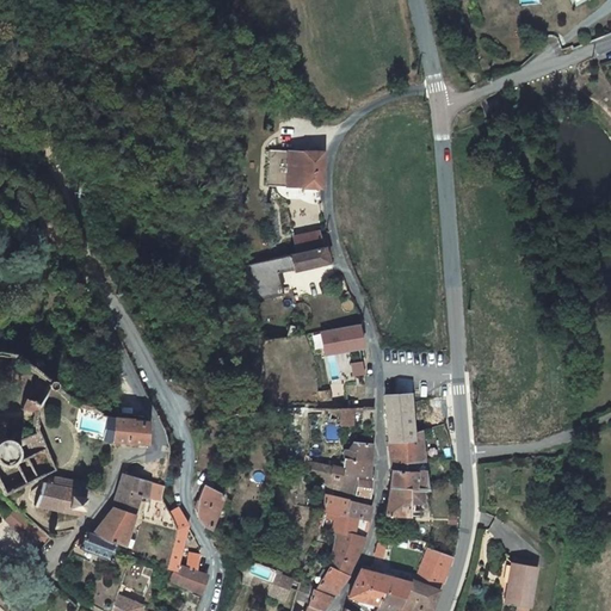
[(267,186),(320,187),(322,152),(269,149),(267,186)]
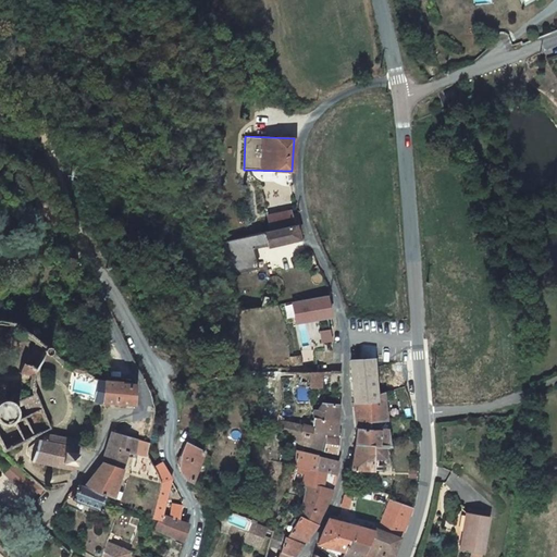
[(295,224),(292,213),(291,211),(269,215),(271,230),(295,224)]
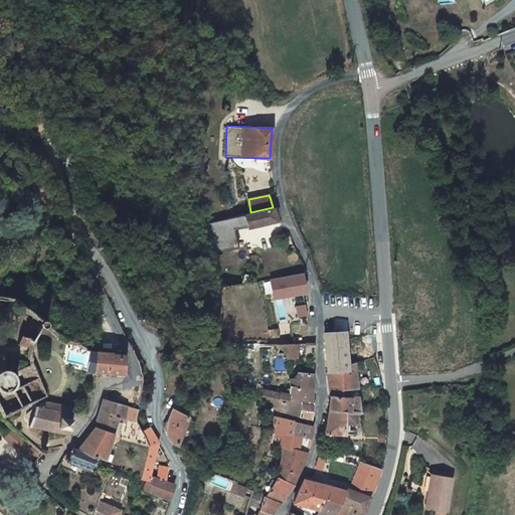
[(250,212),(202,224),(205,239),(210,249),(211,254),(238,247),(234,229),(246,226),(247,228),(276,220),(274,210),(273,207),(250,212)]
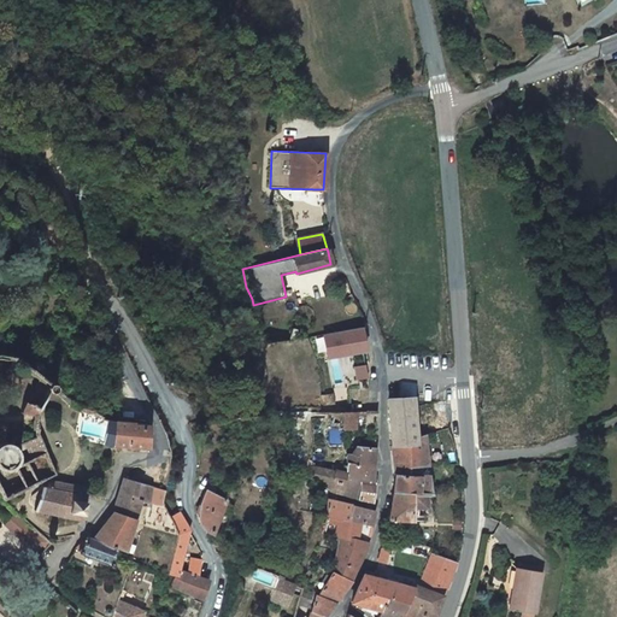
[(365,350),(362,327),(323,334),(328,357),(365,350)]
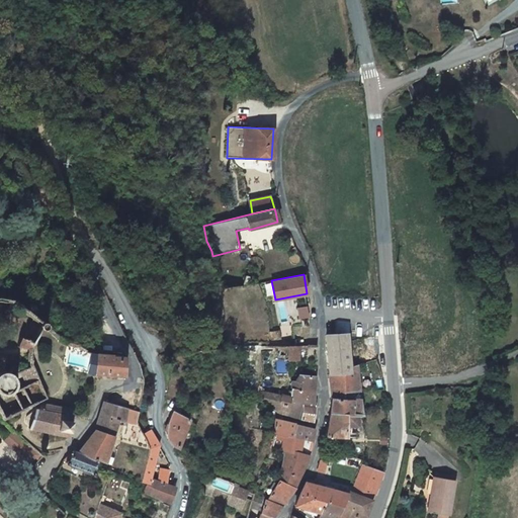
[(307,293),(275,299),(275,301),(308,295),(307,293)]
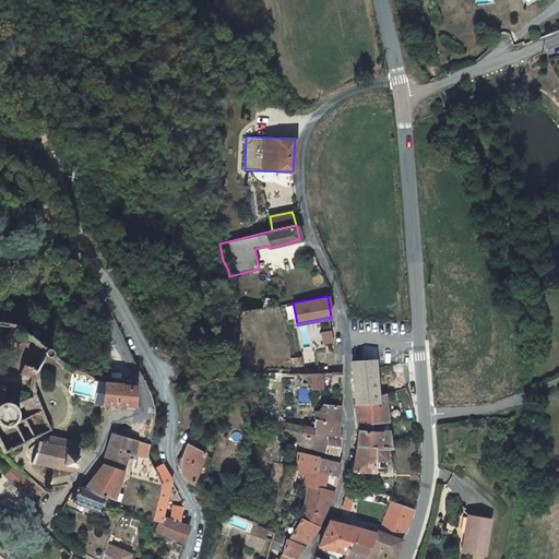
[(333,343),(331,331),(321,332),(323,344),(333,343)]
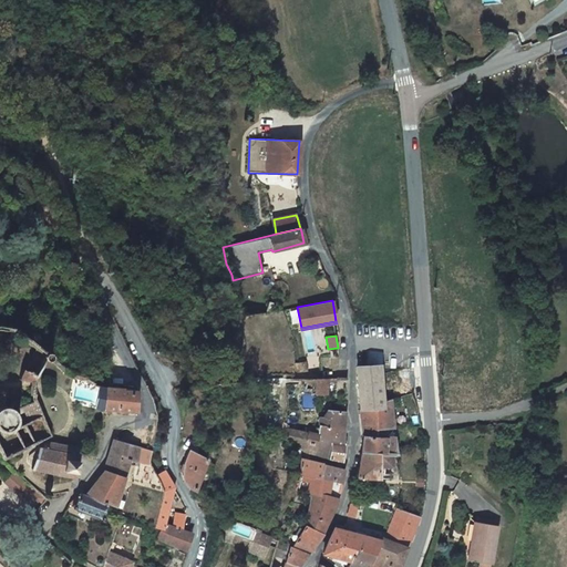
[(307,361),(296,363),(298,373),(308,371),(307,361)]
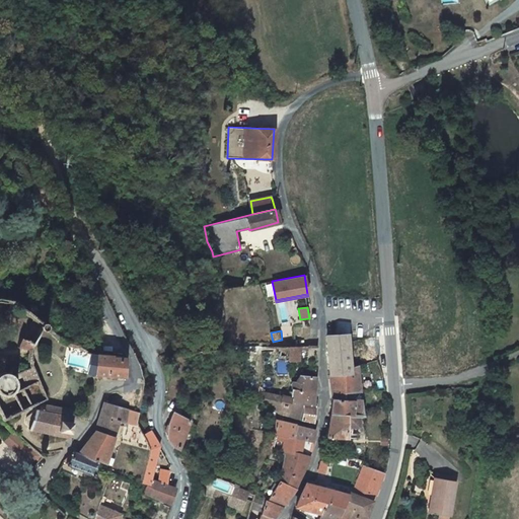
[(329,374),(351,373),(350,367),(349,343),(348,335),(326,336),(329,372),(329,374)]
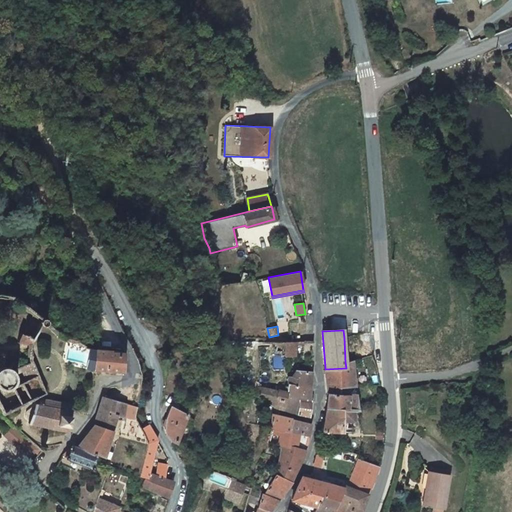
[(21,332),(17,342),(32,345),(31,340),(32,339),(25,333),(24,334),(21,332)]
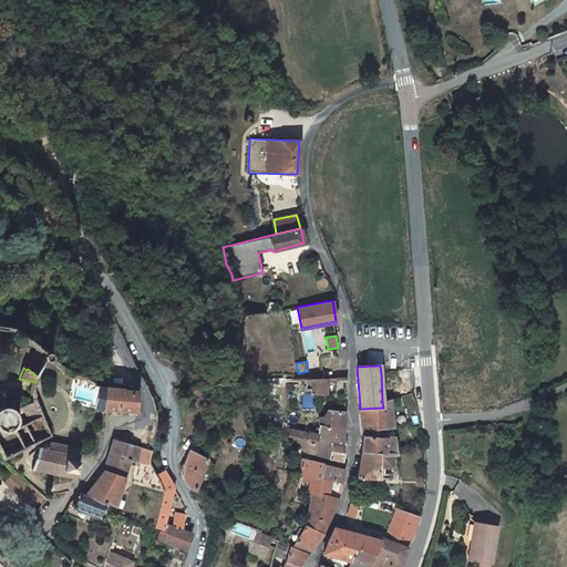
[(327,378),(316,379),(316,389),(316,394),(327,394),(327,378)]
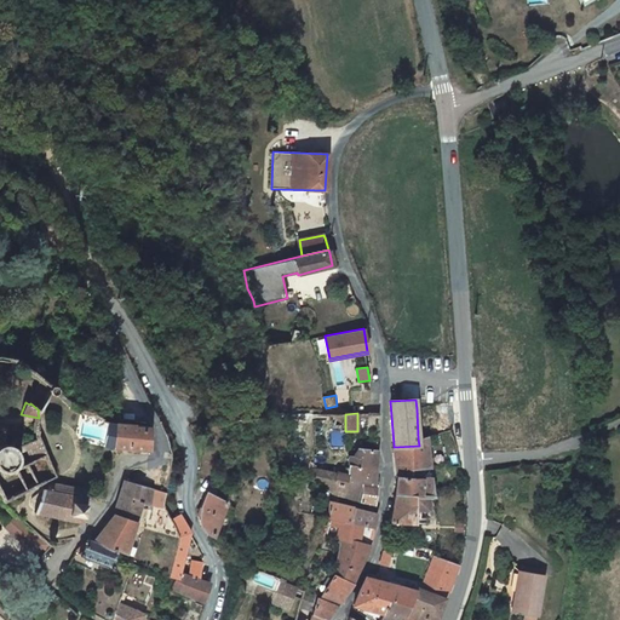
[(336,414),(336,425),(345,425),(345,414),(336,414)]
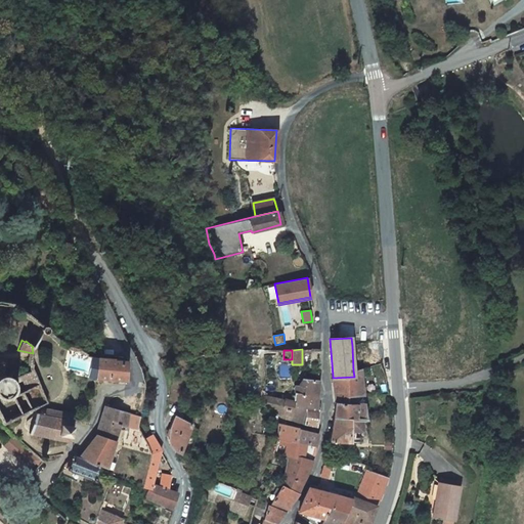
[(96,362),(96,375),(95,382),(99,382),(99,380),(115,380),(126,380),(127,360),(126,360),(125,359),(114,358),(97,357),(96,362)]
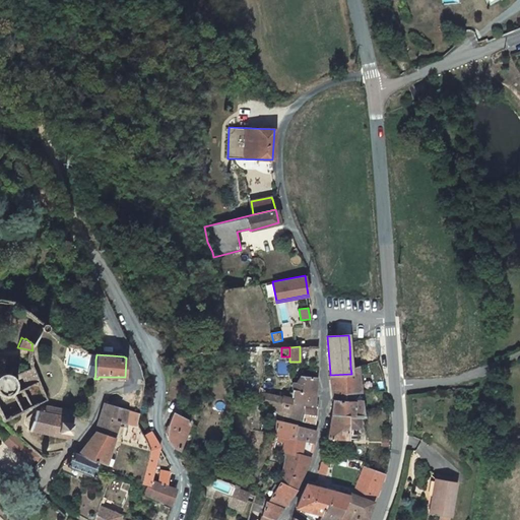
[(359,366),(350,368),(351,374),(330,375),(333,400),(346,400),(345,394),(362,393),(359,366)]
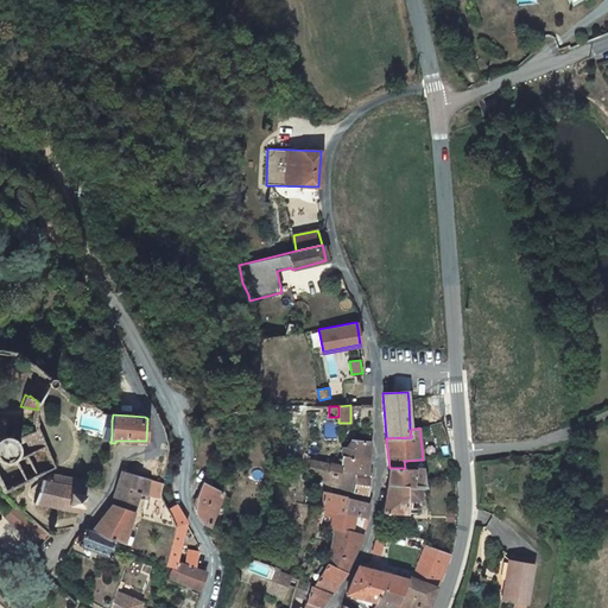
[(40,429),(24,436),(30,451),(45,444),(40,431),(40,429)]
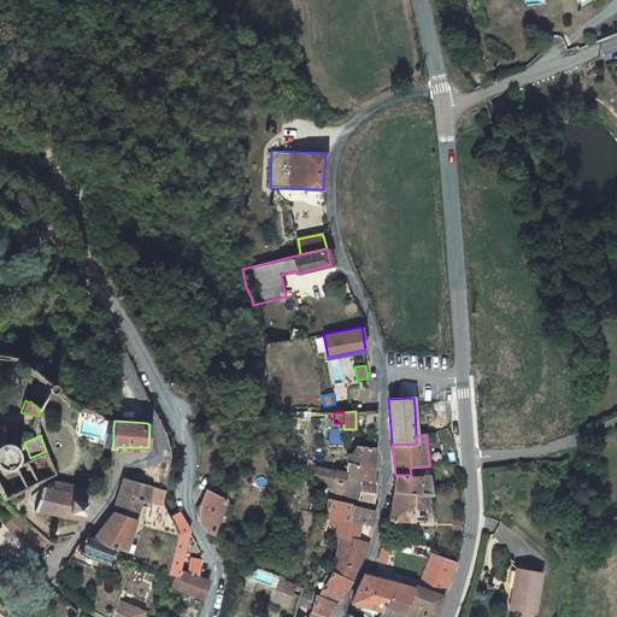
[(0,468),(3,469),(6,469),(10,468),(12,466),(15,464),(17,460),(18,458),(18,454),(18,451),(16,447),(15,445),(11,442),(9,441),(5,441),(1,441),(0,441),(0,468)]
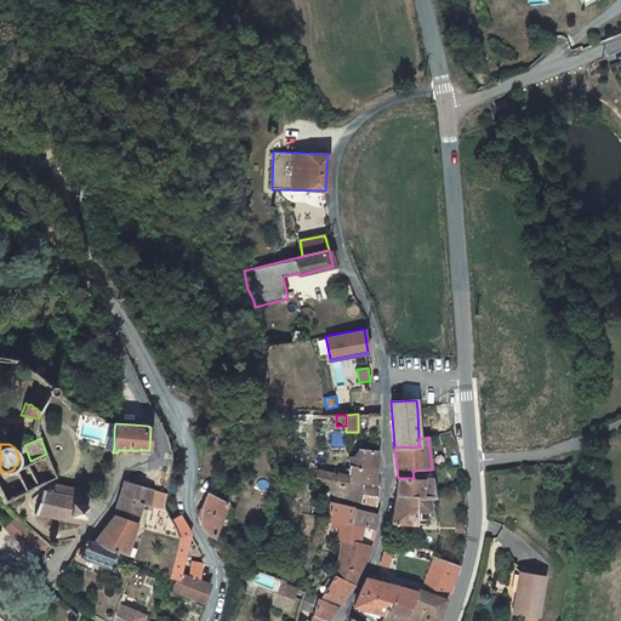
[(337,474),(335,494),(360,502),(363,486),(375,488),(377,451),(360,449),(359,450),(354,450),(354,456),(351,457),(348,477),(337,474)]
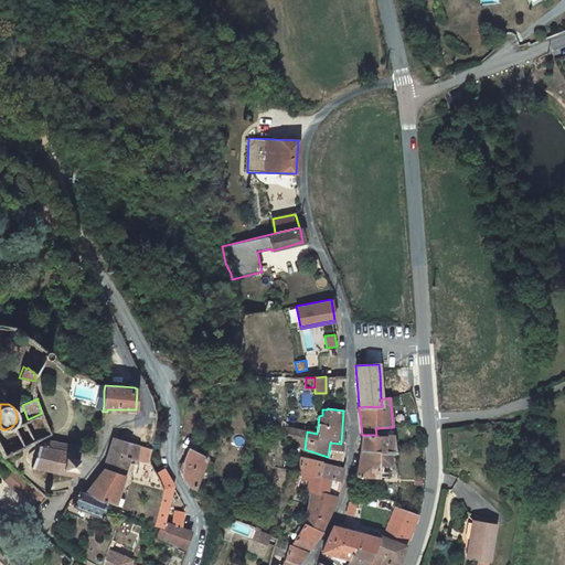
[(307,432),(287,427),(286,440),(295,441),(305,449),(307,432)]
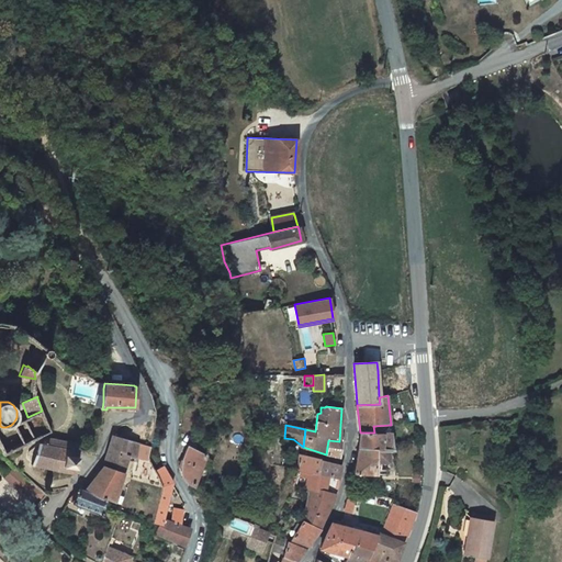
[(360,433),(358,448),(388,450),(394,450),(392,434),(374,433),(360,433)]
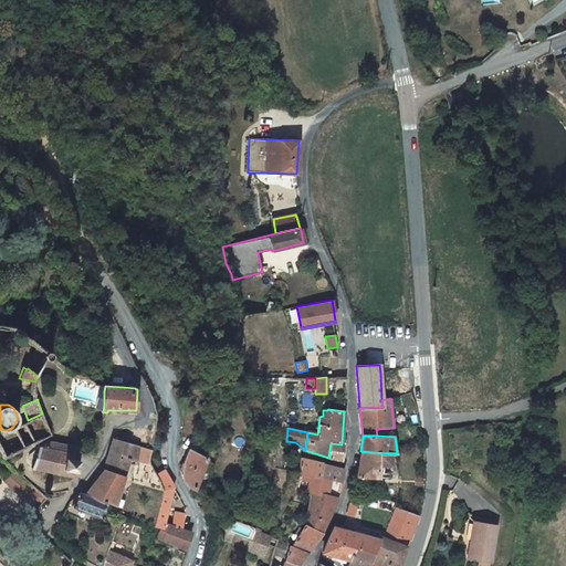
[(136,459),(138,446),(114,438),(104,470),(85,494),(106,503),(114,505),(122,481),(128,460),(136,461),(136,459)]
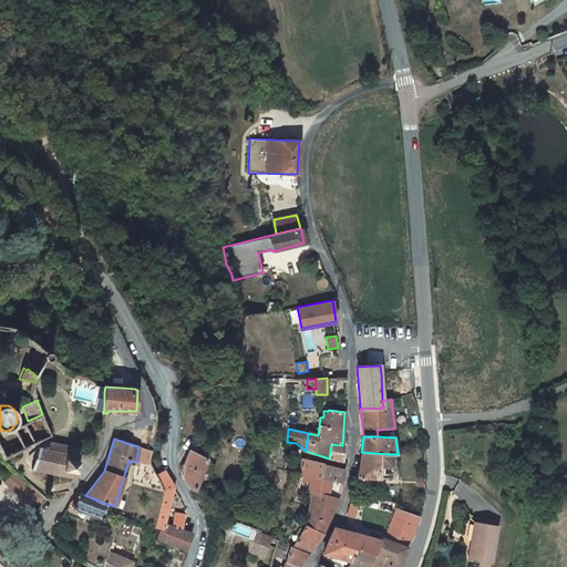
[(76,454),(79,447),(52,442),(50,442),(48,443),(44,445),(43,449),(39,447),(31,468),(62,475),(62,476),(75,478),(81,455),(76,454)]
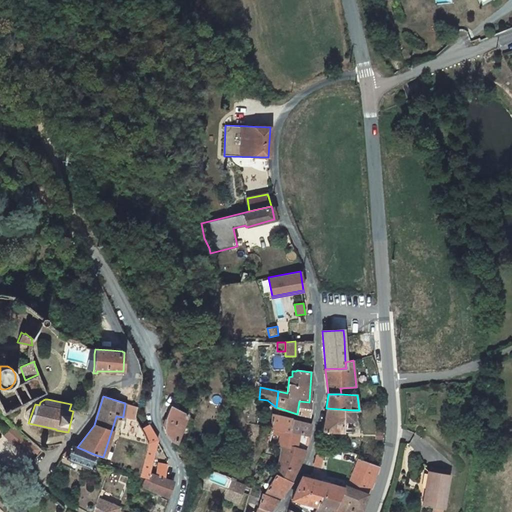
[(299,401),(297,414),(307,416),(307,412),(309,402),(299,401)]
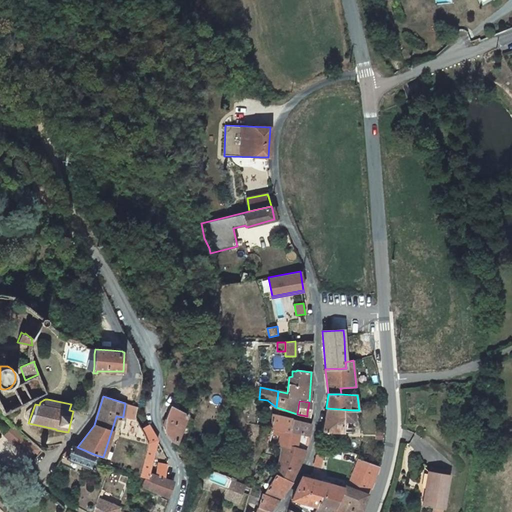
[(136,406),(125,403),(123,415),(134,418),(136,406)]
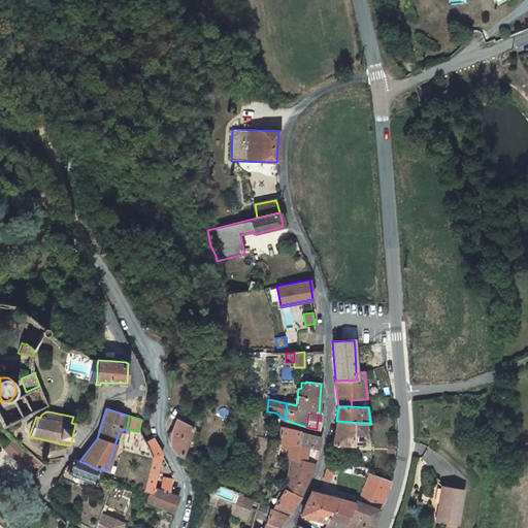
[(175,419),(168,438),(171,449),(175,453),(183,456),(194,427),(175,419)]
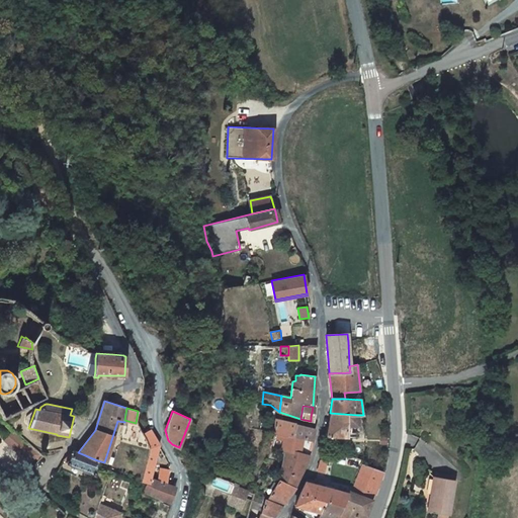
[(357,426),(357,415),(330,413),(326,436),(347,437),(347,432),(350,432),(350,425),(357,426)]
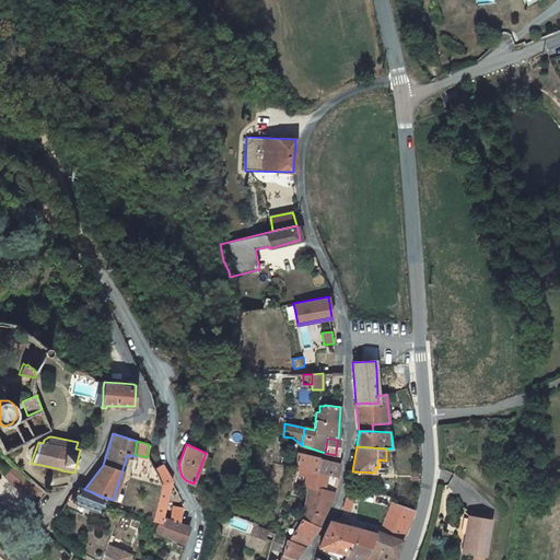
[(318,473),(321,458),(298,454),(296,469),(310,471),(311,471),(311,470),(318,473)]
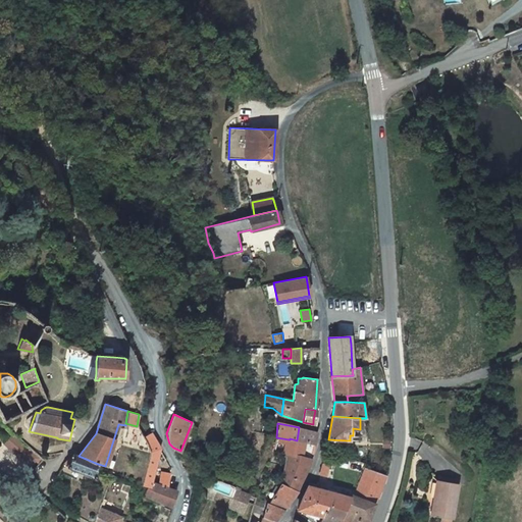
[(299,427),(297,440),(314,446),(317,431),(299,427)]
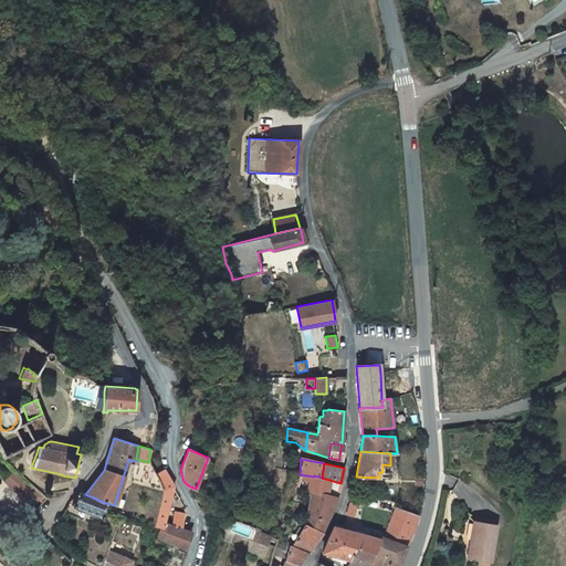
[(14,472),(7,481),(30,502),(38,493),(14,472)]
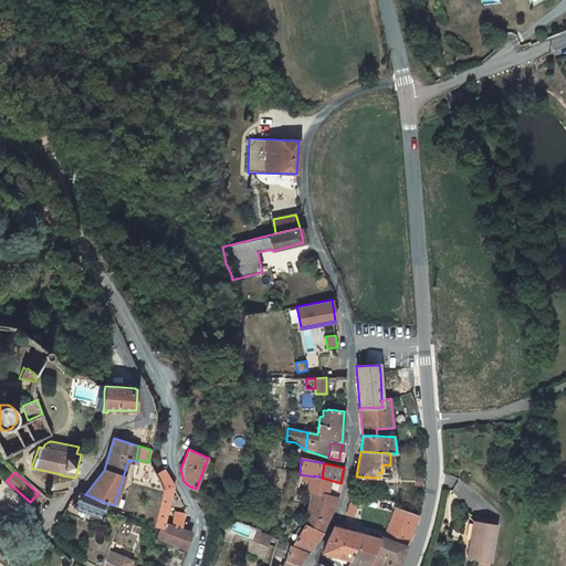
[(314,477),(313,477),(312,486),(311,494),(320,494),(320,492),(338,498),(341,483),(322,478),(314,475),(314,477)]
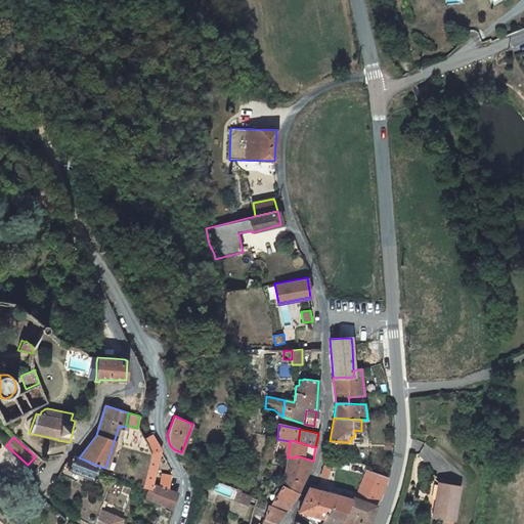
[(34,460),(40,465),(43,462),(37,455),(34,460)]
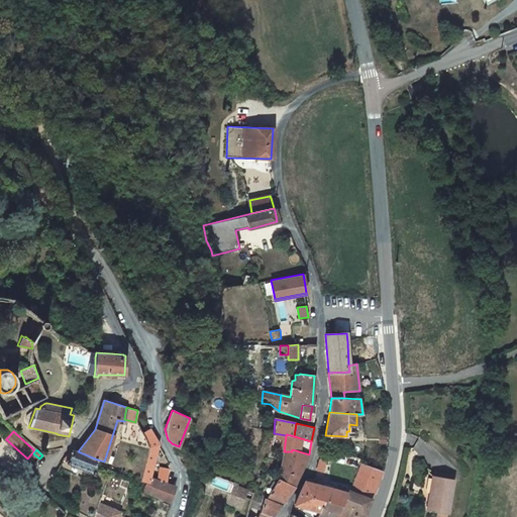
[(78,451),(73,449),(72,453),(71,453),(70,453),(69,453),(64,458),(66,460),(66,461),(66,462),(67,462),(67,463),(68,463),(68,462),(69,462),(91,471),(91,472),(92,473),(93,473),(94,473),(95,472),(95,471),(94,470),(93,469),(92,469),(97,459),(78,451)]
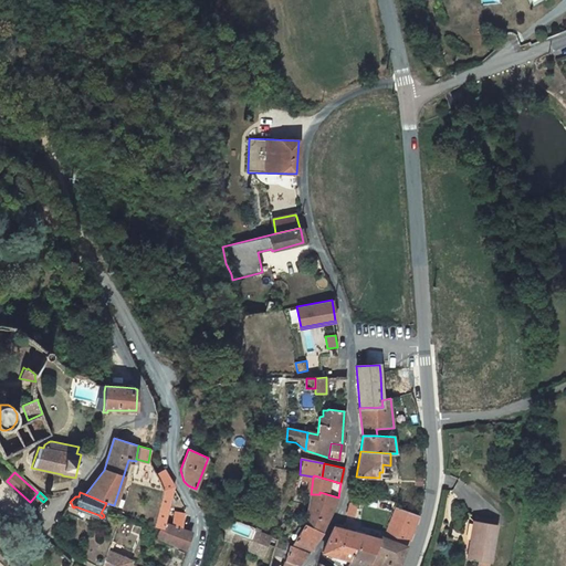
[(320,494),(311,494),(305,524),(322,532),(334,506),(336,500),(338,498),(320,492),(320,494)]
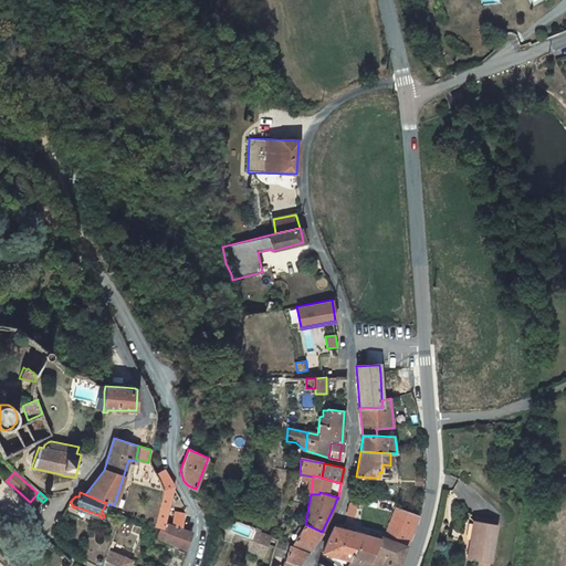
[(354,517),(357,504),(350,502),(347,515),(354,517)]
